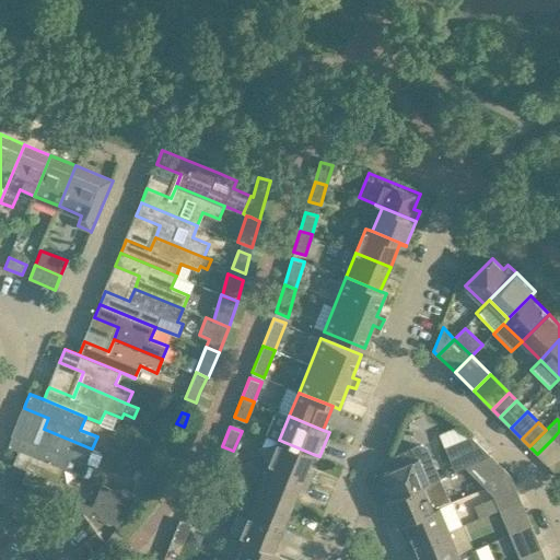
[(445,446),(470,435),(458,427),(440,434),(445,446)]
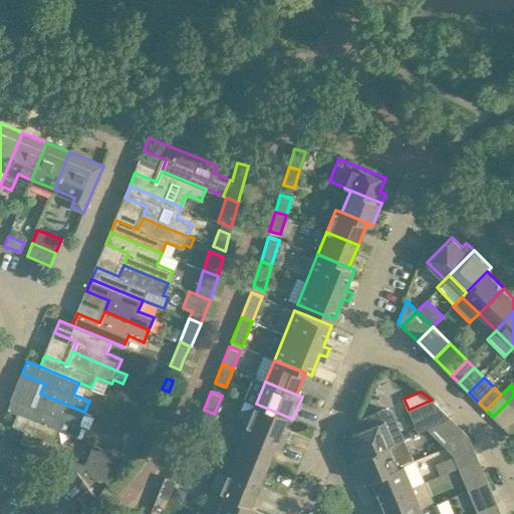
[(13,397),(8,409),(59,430),(77,437),(81,426),(79,425),(84,412),(40,394),(35,406),(13,397)]
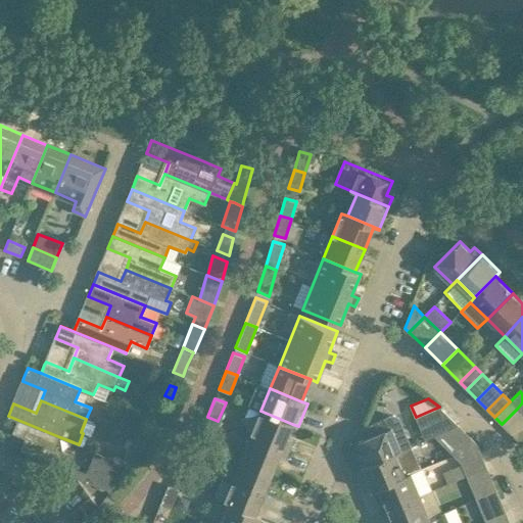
[(439,407),(416,417),(425,440),(435,436),(459,426),(439,407)]
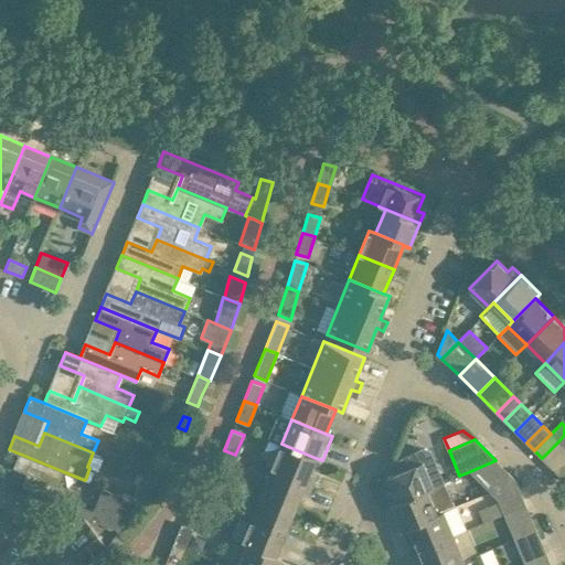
[(542,458),(553,468),(564,456),(564,447),(558,441),(542,458)]
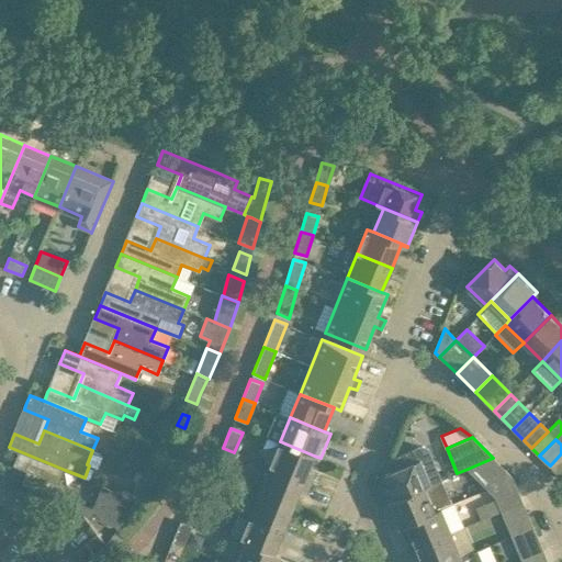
[(280,441),(270,467),(310,483),(314,473),(308,470),(314,456),(280,441)]
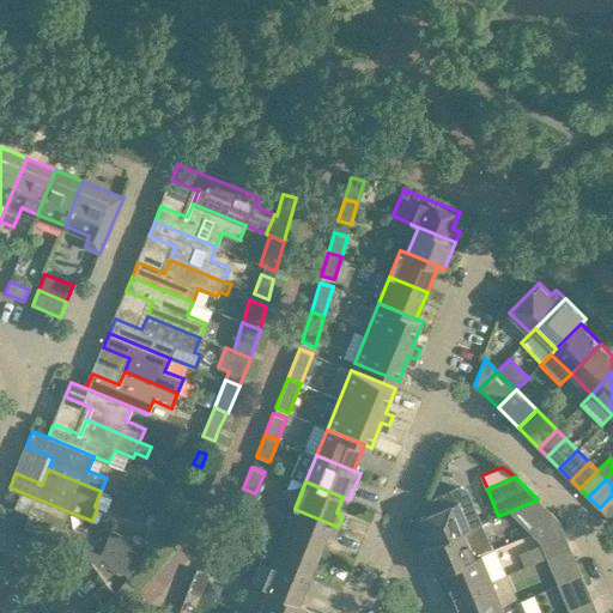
[(420,535),(425,547),(463,530),(483,522),(468,489),(461,485),(429,498),(435,510),(420,516),(428,533),(420,535)]
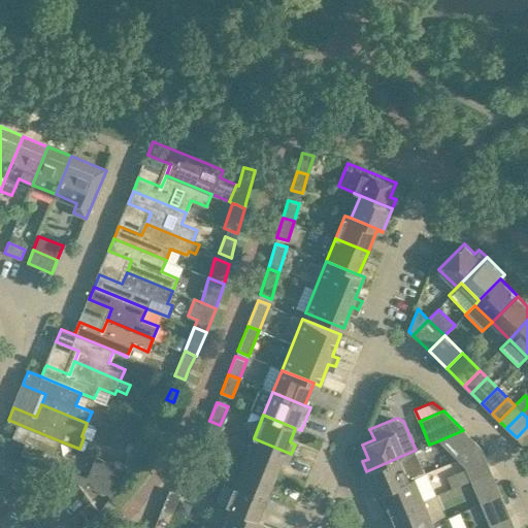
[(61,441),(8,420),(8,421),(18,425),(13,436),(26,441),(21,453),(44,463),(43,466),(111,495),(124,467),(96,456),(88,477),(68,469),(72,460),(56,453),(61,441)]
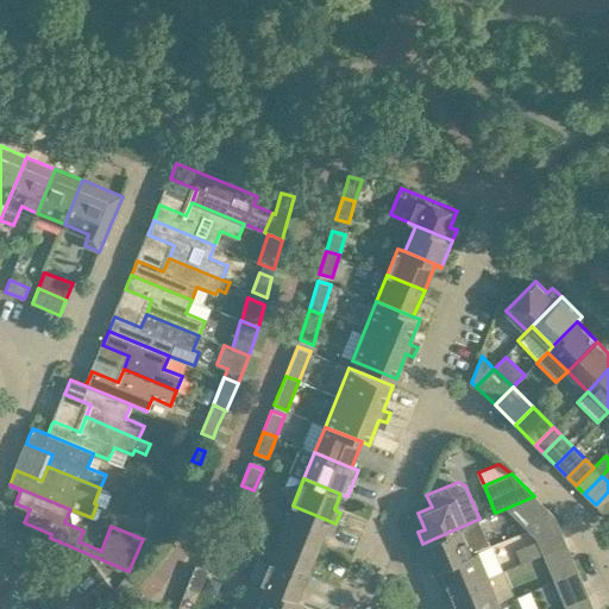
[(242,485),(237,497),(236,498),(233,506),(245,510),(253,490),(242,485)]
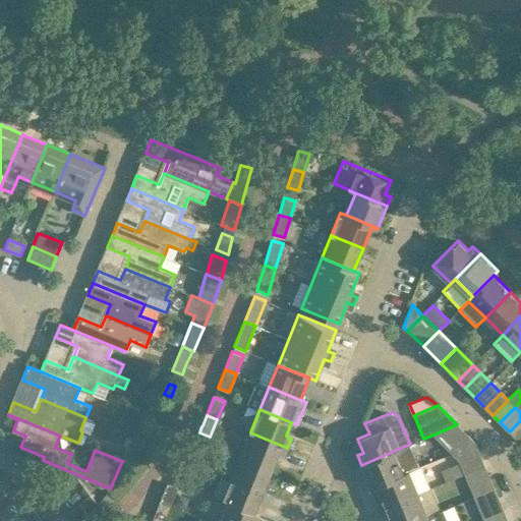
[(520,433),(520,420),(510,431),(517,439),(520,433)]
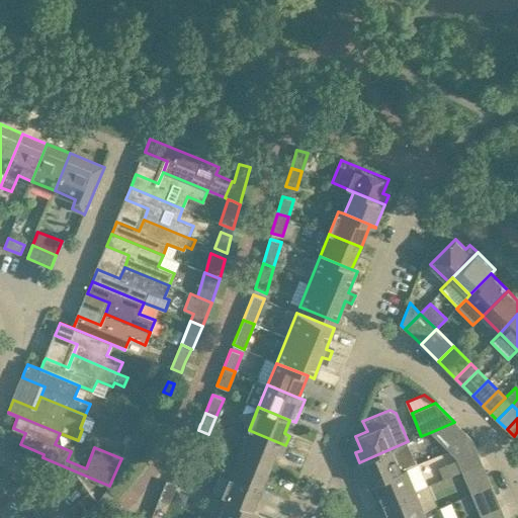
[(137,420),(131,434),(144,440),(153,426),(137,420)]
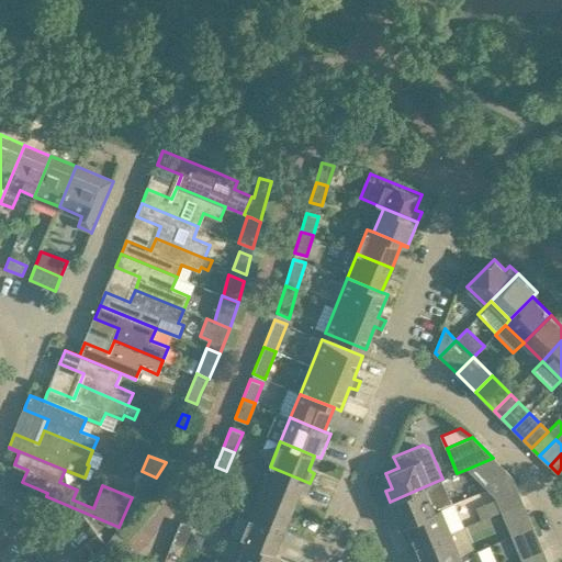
[(505,470),(493,458),(468,469),(479,481),(505,470)]
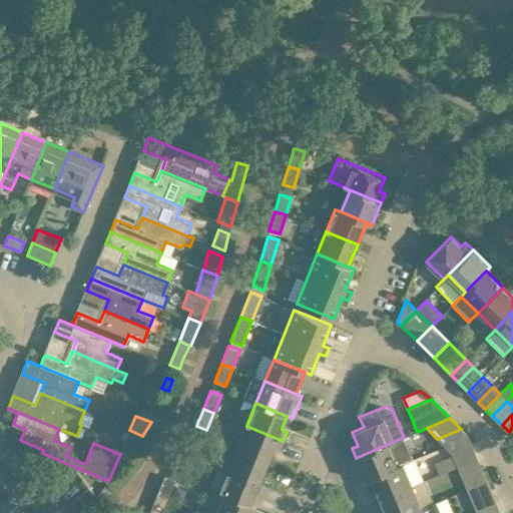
[(246,426),(237,448),(269,461),(274,448),(280,450),(283,441),(246,426)]
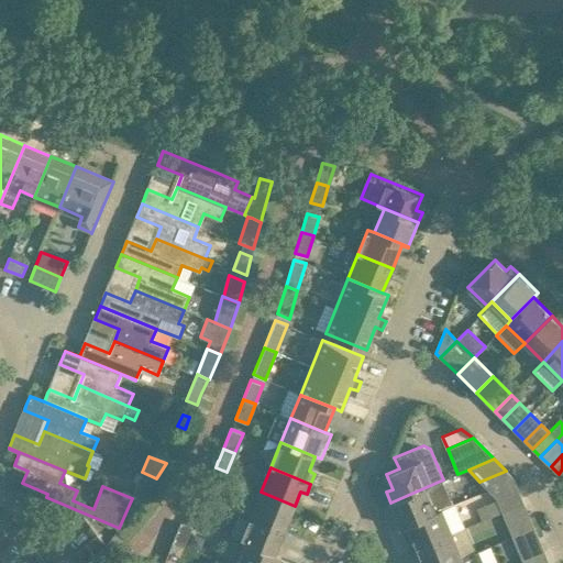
[(514,478),(514,477),(506,471),(479,482),(488,489),(514,478)]
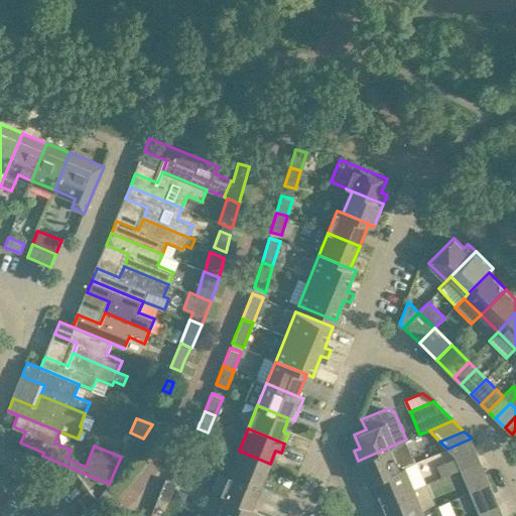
[(130,432),(121,456),(129,460),(143,438),(130,432)]
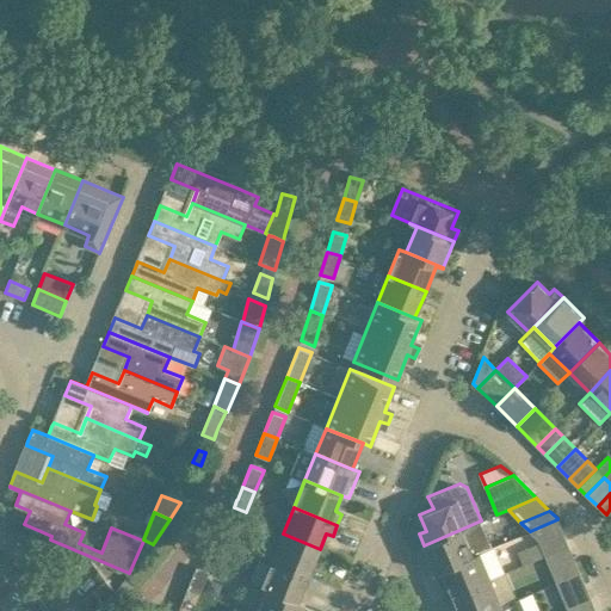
[(223,516),(215,537),(227,542),(236,520),(223,516)]
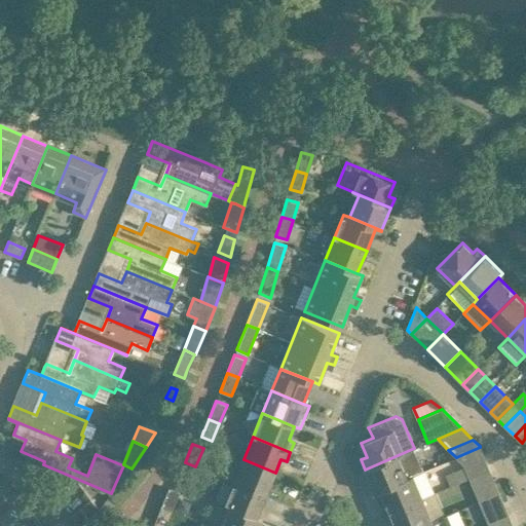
[(490,470),(480,447),(456,457),(464,465),(470,479),(490,470)]
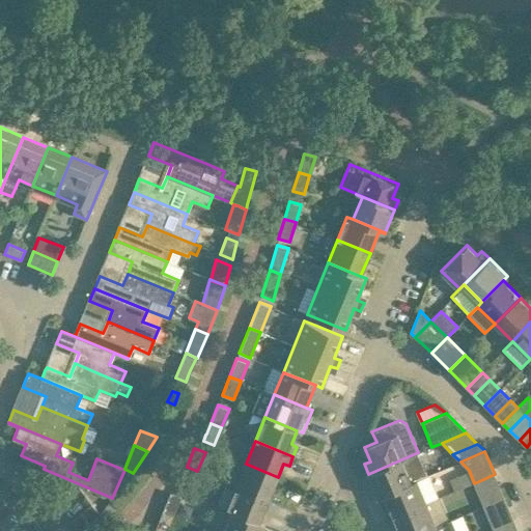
[(401,459),(368,474),(378,497),(417,480),(427,476),(418,452),(401,459)]
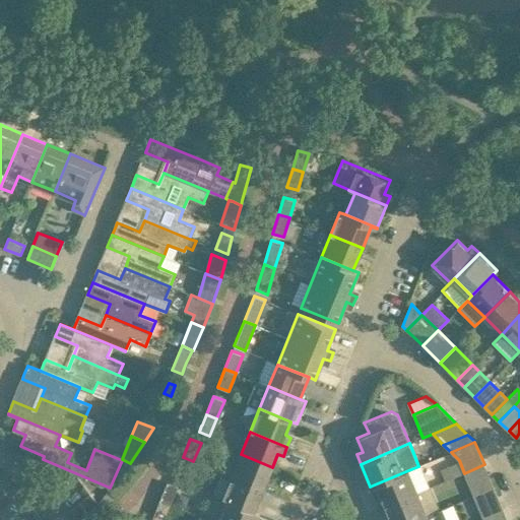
[(241,454),(232,477),(263,490),(272,467),(241,454)]
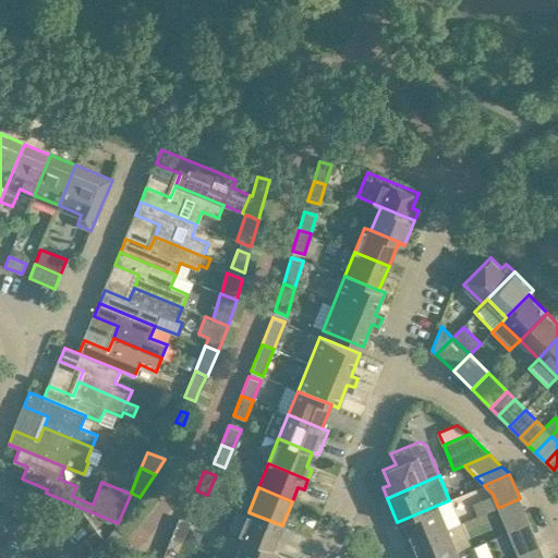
[(207,495),(196,490),(189,509),(199,513),(207,495)]
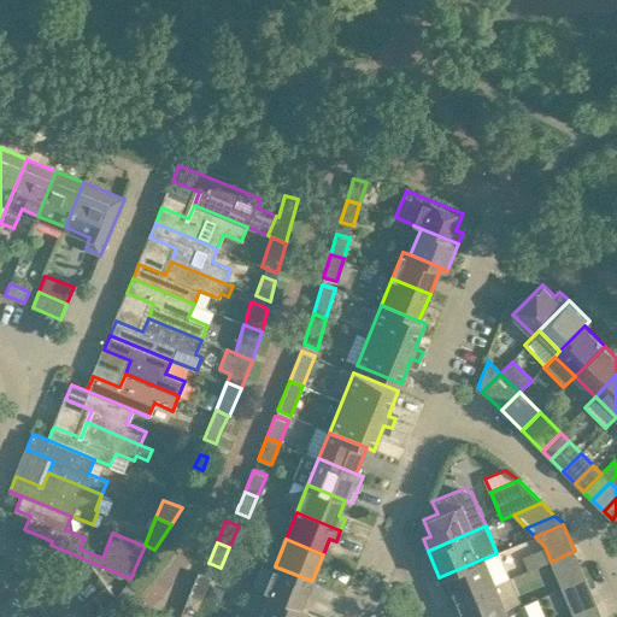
[(551,562),(562,588),(586,577),(575,551),(551,562)]
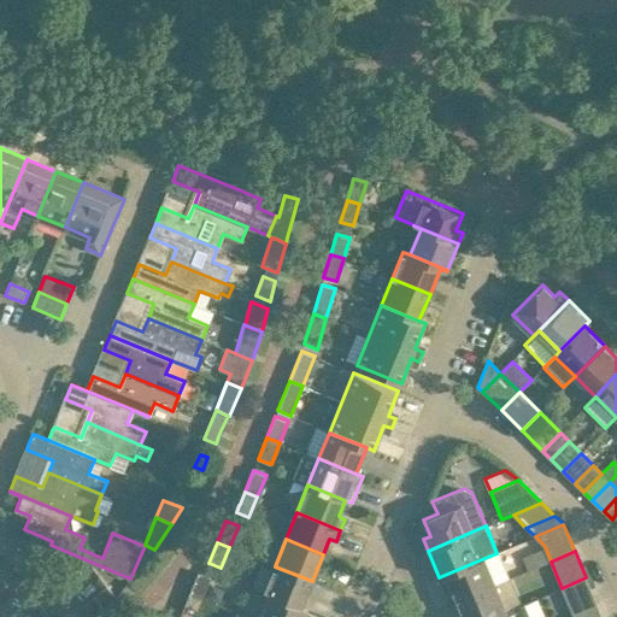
[(453,591),(457,600),(495,585),(485,558),(439,577),(440,577),(446,591),(450,592),(453,591)]
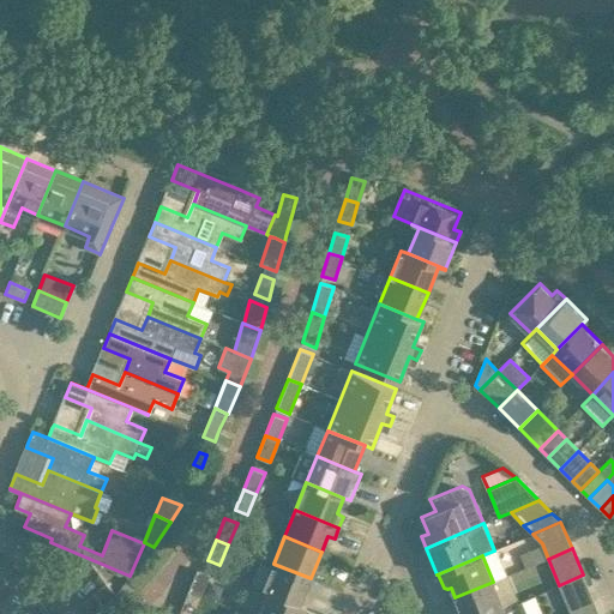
[(0,602),(8,596),(23,613),(49,613),(36,597),(32,600),(0,561),(0,602)]
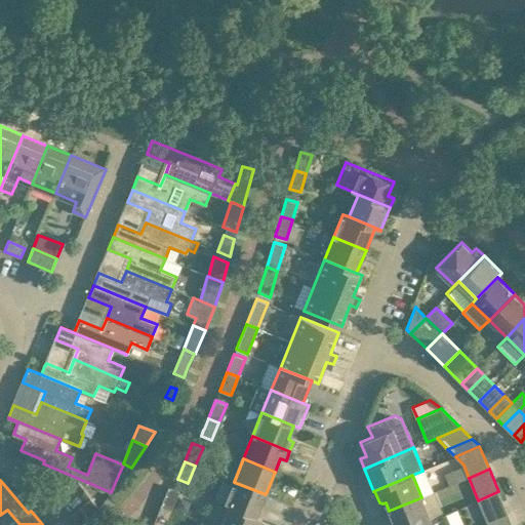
[(234,482),(225,503),(261,520),(263,519),(256,517),(266,494),(234,482)]
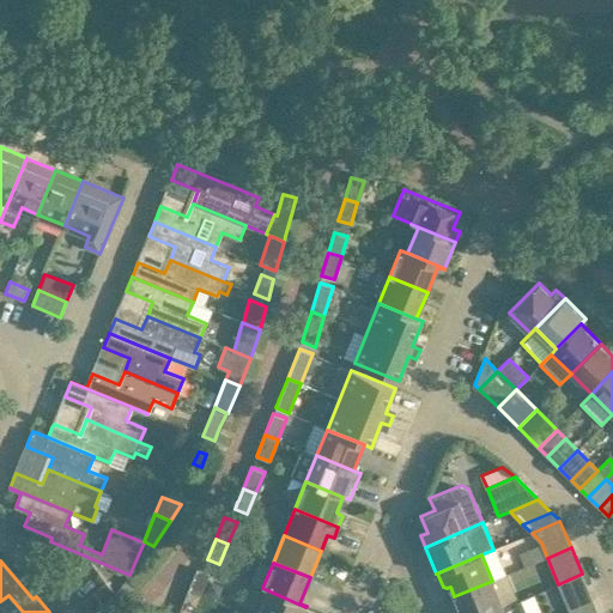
[(201,595),(210,574),(202,571),(198,569),(188,589),(201,595)]
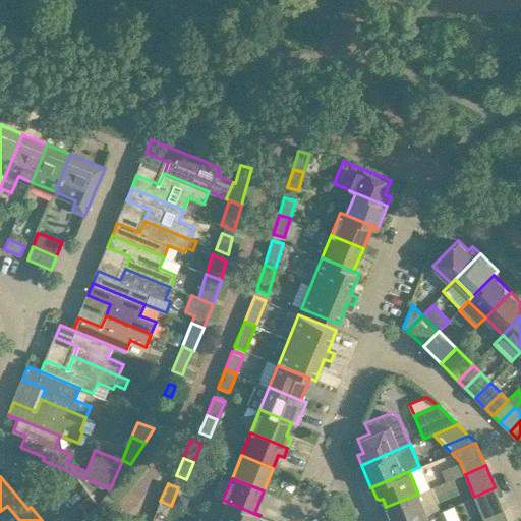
[(474,497),(478,506),(499,498),(495,487),(474,497)]
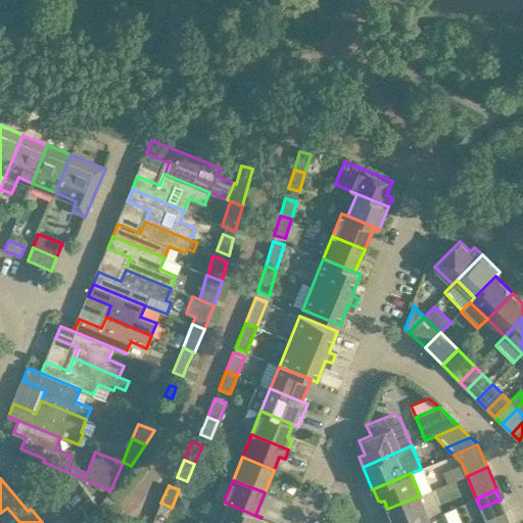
[(387,509),(392,522),(417,522),(430,518),(420,495),(387,509)]
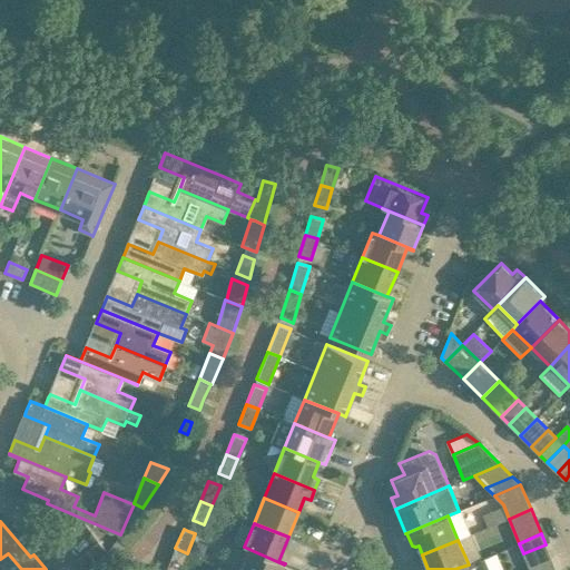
[(98,541),(77,559),(86,569),(107,552),(98,541)]
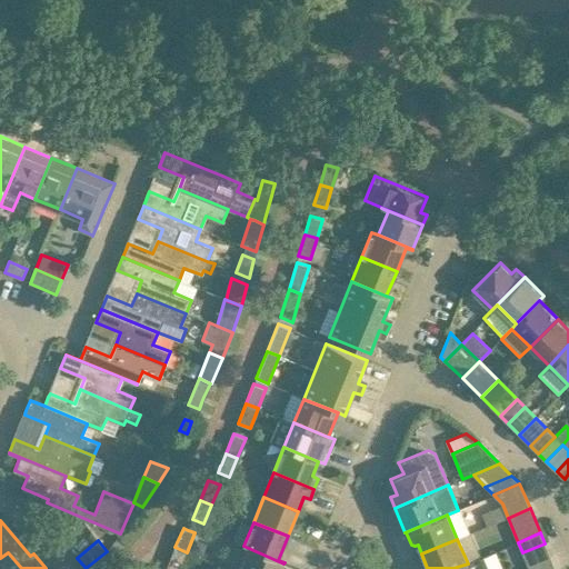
[(528,567),(550,557),(545,543),(522,552),(528,567)]
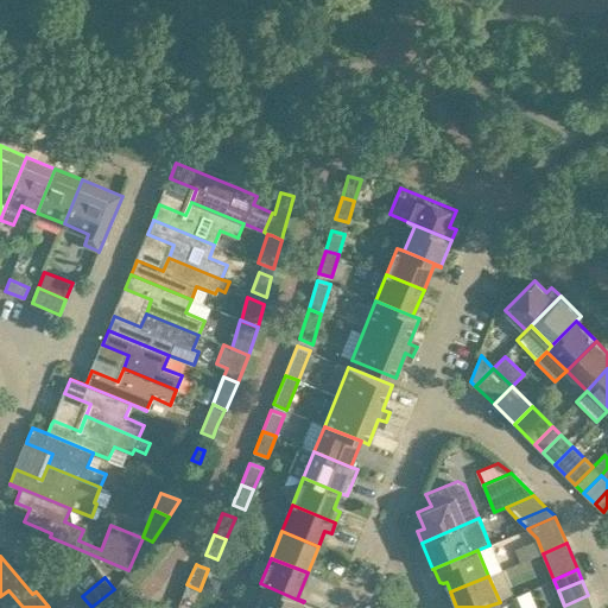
[(257,607),(301,607),(303,602),(297,599),(266,586),(266,587),(263,596),(260,602),(257,607)]
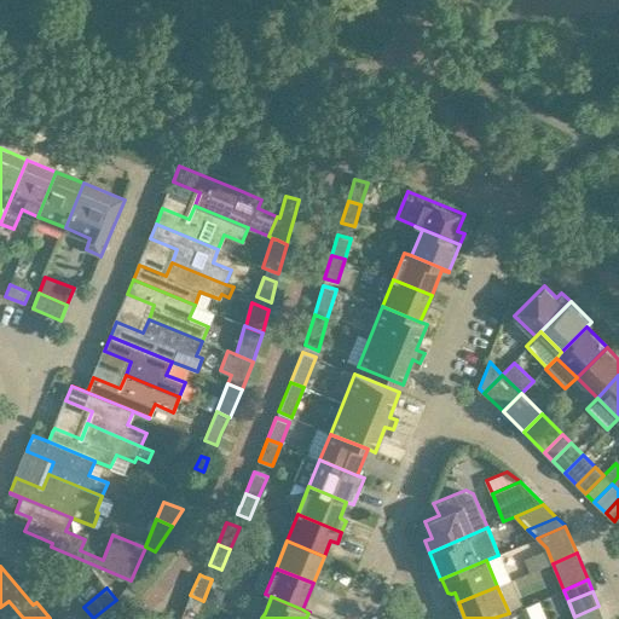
[(509,613),(493,618),(532,618),(526,605),(509,613)]
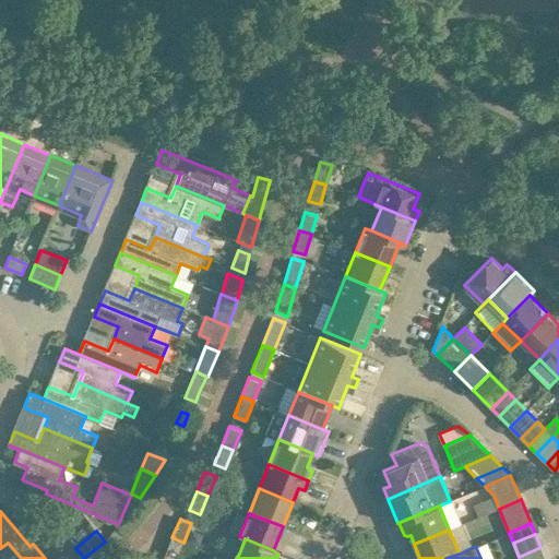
[(545,558),(540,547),(519,557),(520,558),(545,558)]
